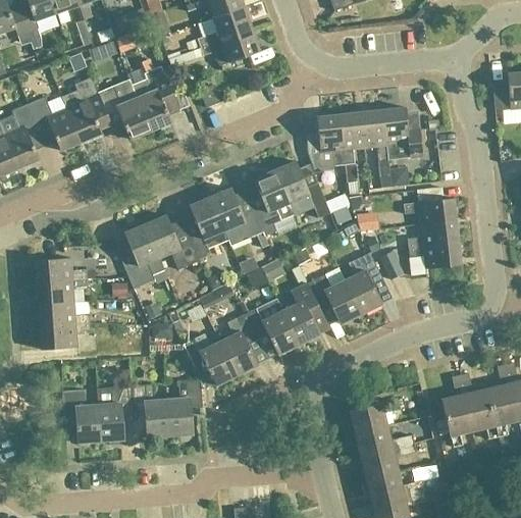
[(16,37),(27,33),(17,7),(8,11),(4,0),(0,0),(0,32),(13,28),(16,37)]
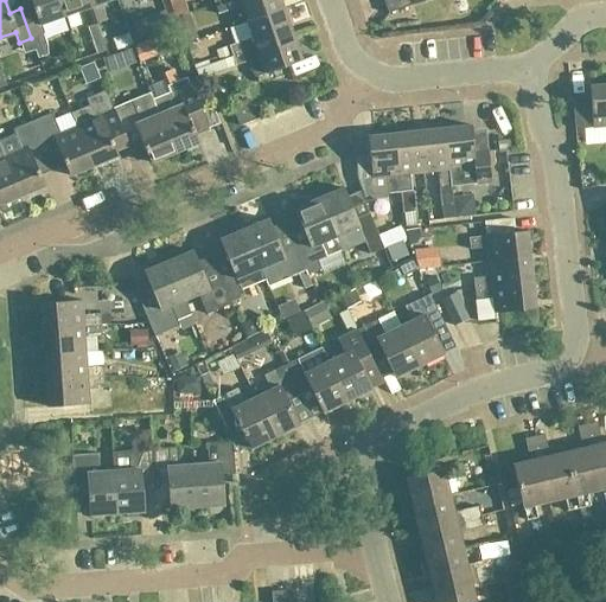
[(39,26),(65,17),(59,0),(30,0),(32,5),(20,8),(31,38),(43,34),(39,26)]
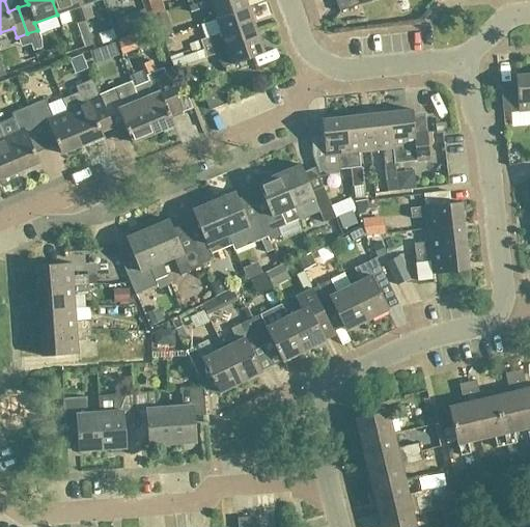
[(84,20),(77,0),(52,0),(57,15),(71,9),(76,23),(84,20)]
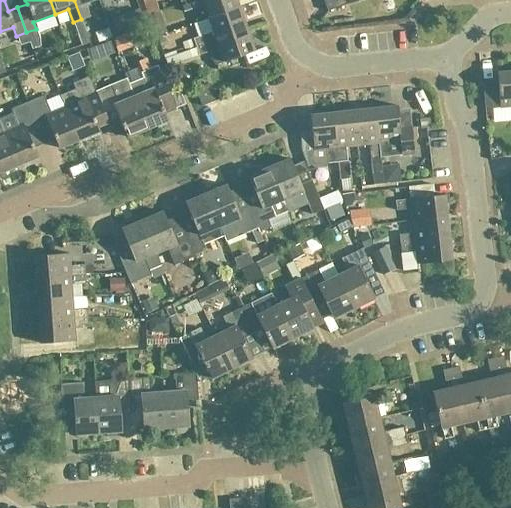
[(84,4),(95,0),(74,0),(81,19),(89,17),(84,4)]
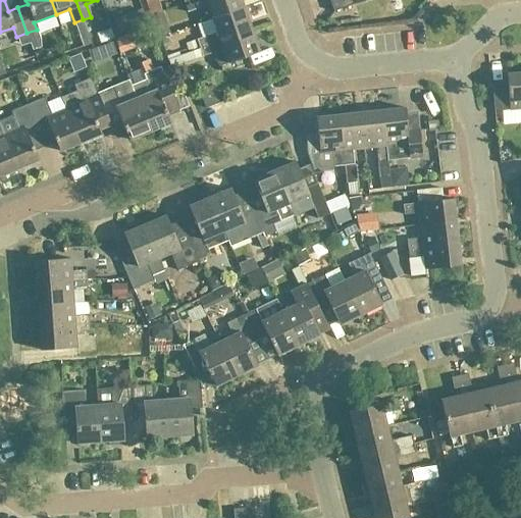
[(195,0),(185,4),(188,13),(207,6),(212,19),(244,8),(241,0),(195,0)]
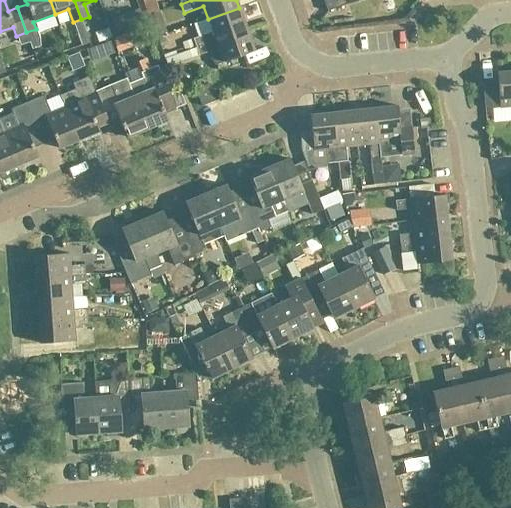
[(323,0),(327,12),(360,0),(323,0)]
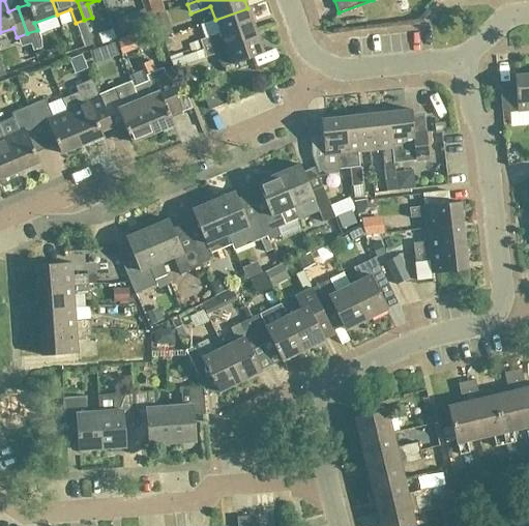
[(247,8),(215,20),(221,33),(200,40),(203,49),(255,30),(247,8)]
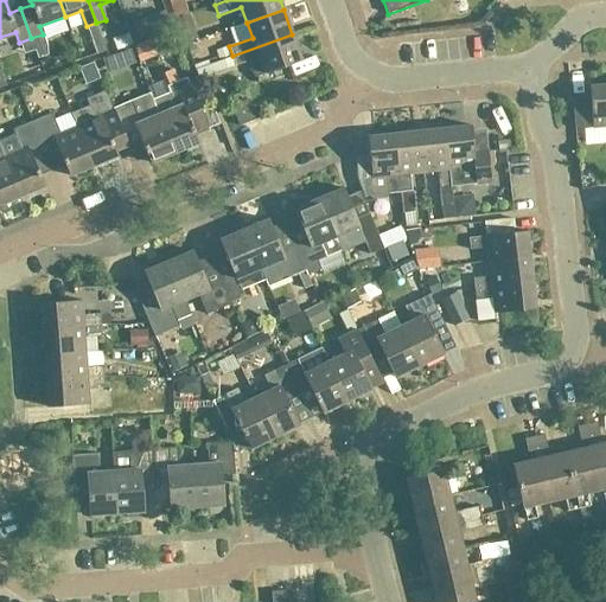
[(96,23),(88,26),(97,52),(106,49),(96,23)]
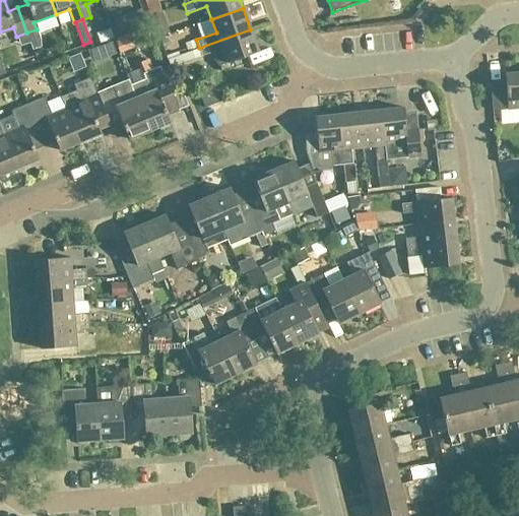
[(122,48),(139,40),(134,29),(117,38),(122,48)]
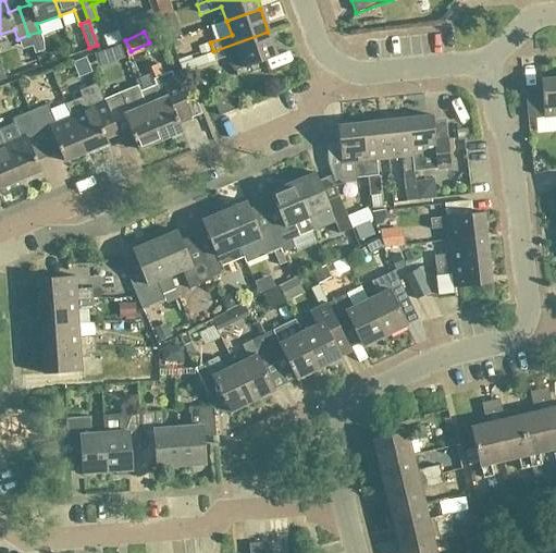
[(276,54),(268,32),(213,51),(217,60),(229,56),(234,70),(276,54)]
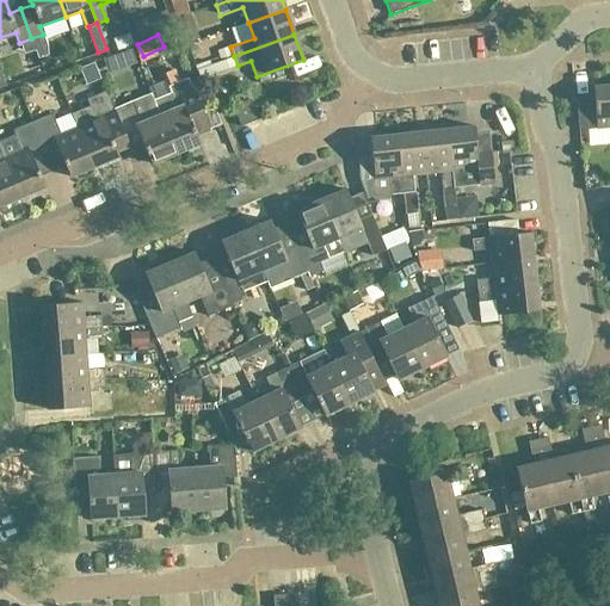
[(166,82),(182,76),(177,62),(161,68),(166,82)]
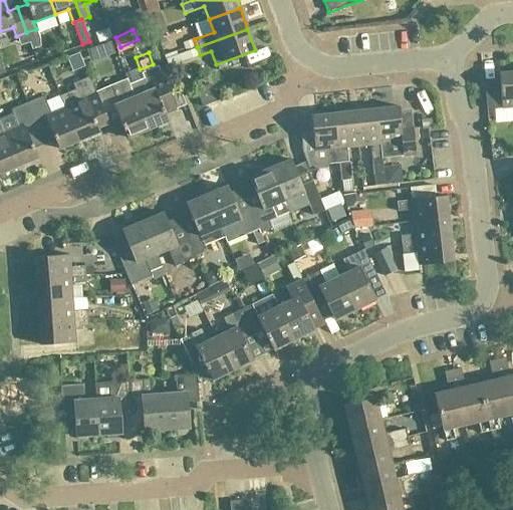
[(176,108),(168,90),(157,65),(141,73),(142,77),(129,83),(148,130),(169,120),(166,113),(176,108)]
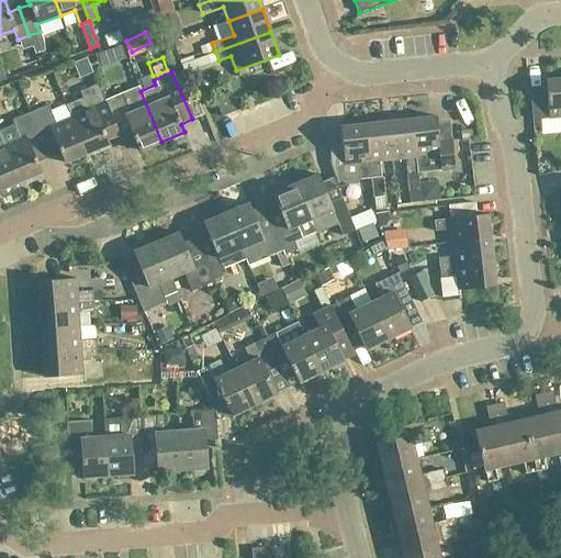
[(547,89),(530,91),(533,118),(549,115),(549,116),(560,115),(560,77),(546,78),(547,89)]
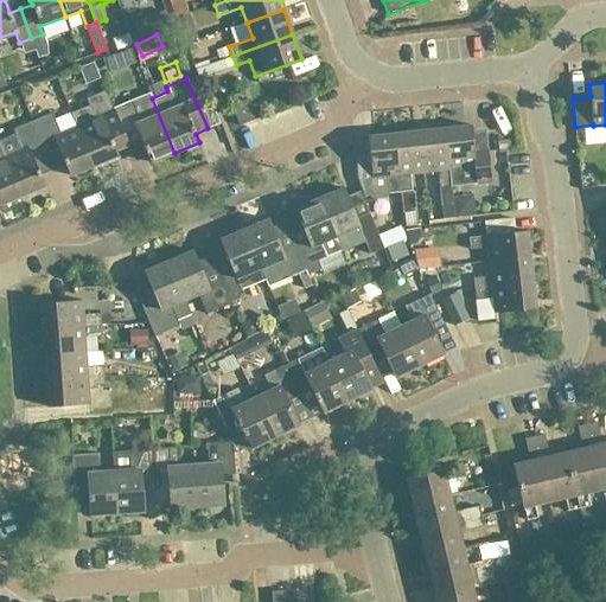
[(128,145),(126,136),(117,120),(113,108),(106,90),(85,100),(88,107),(70,114),(76,127),(77,126),(94,166),(117,155),(115,149),(128,145)]
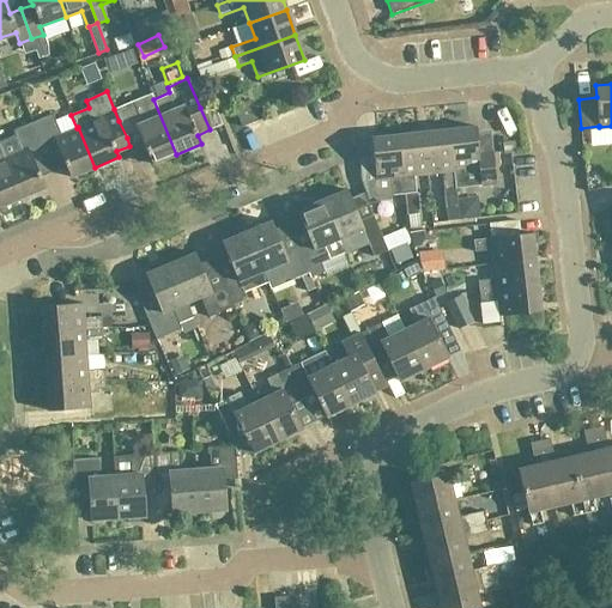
[(119,121),(127,138),(140,132),(155,163),(176,154),(153,99),(135,107),(133,101),(114,109),(119,121)]
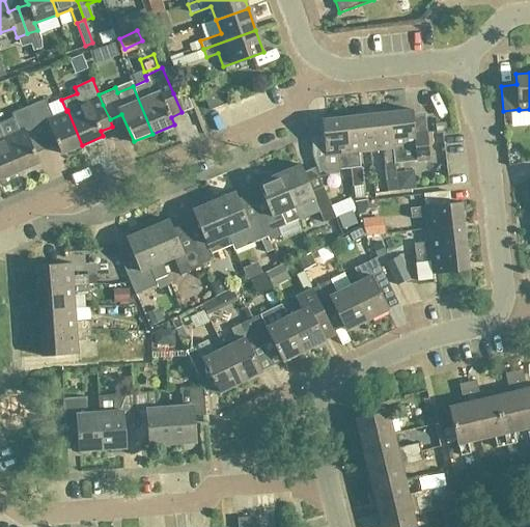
[(208,109),(222,104),(215,86),(201,91),(208,109)]
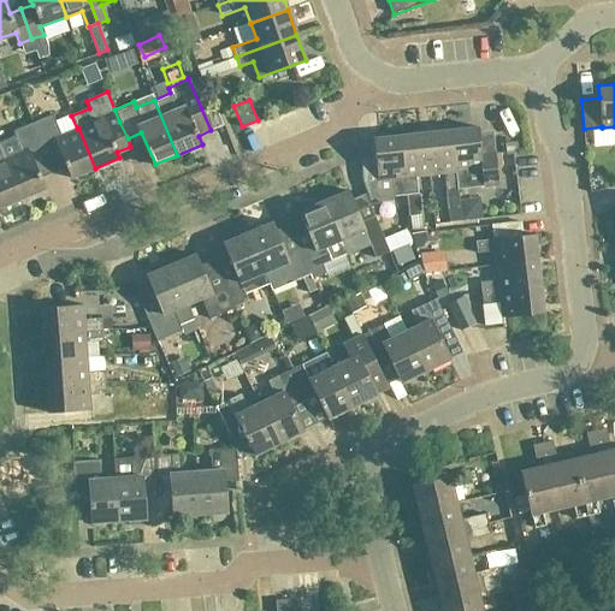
[(95,168),(78,128),(77,129),(60,135),(52,114),(31,123),(45,153),(57,147),(70,178),(95,168)]
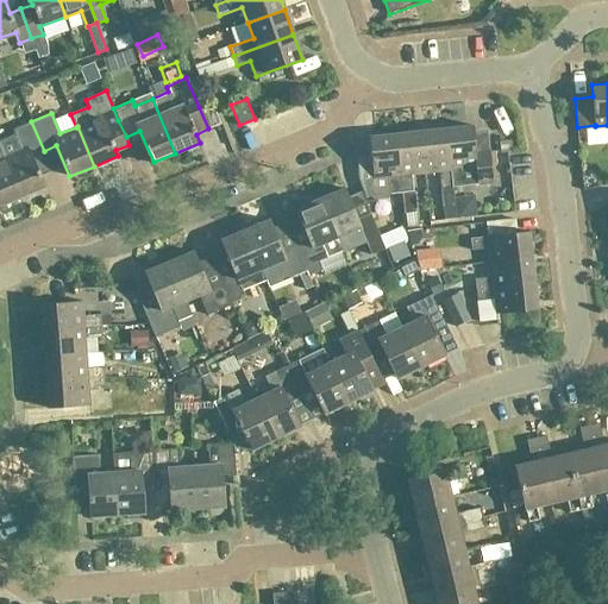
[(13,134),(0,139),(0,151),(19,196),(44,187),(31,156),(44,151),(31,121),(11,130),(13,134)]
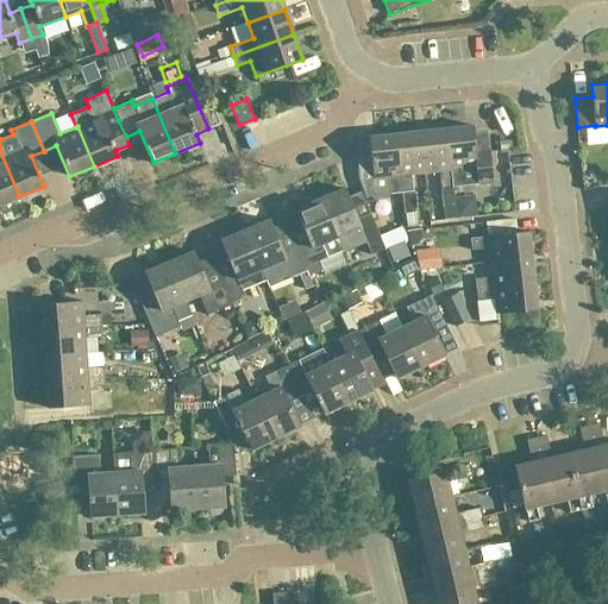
[(471,124),(445,127),(452,186),(493,181),(489,149),(475,150),(471,124)]
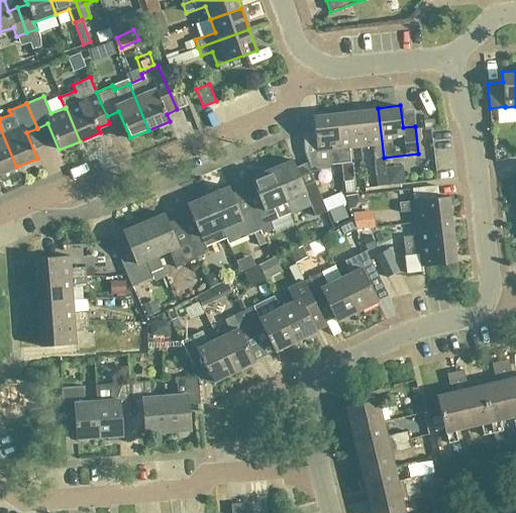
[(178,110),(187,132),(199,128),(190,106),(178,110)]
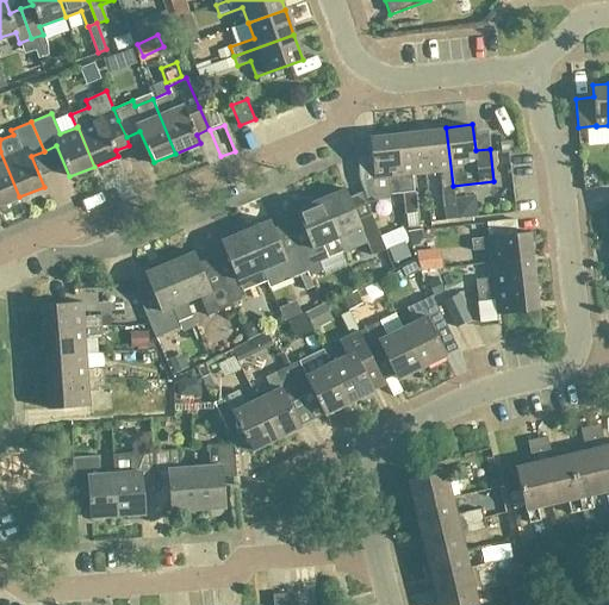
[(426,172),(440,170),(442,187),(453,186),(446,128),(421,130),(426,172)]
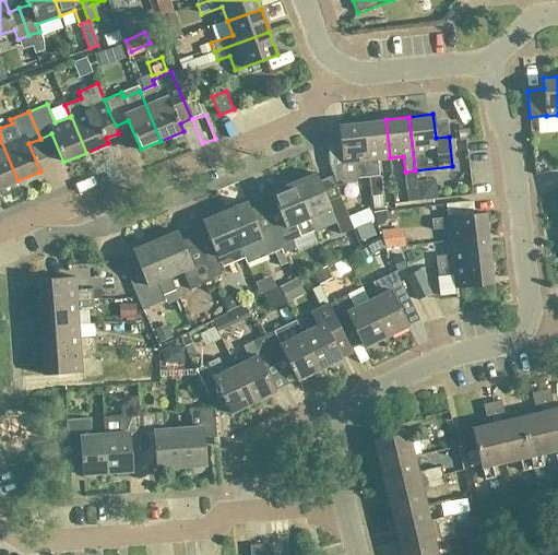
[(380,176),(380,175),(378,158),(390,157),(386,119),(363,122),(369,177),(380,176)]
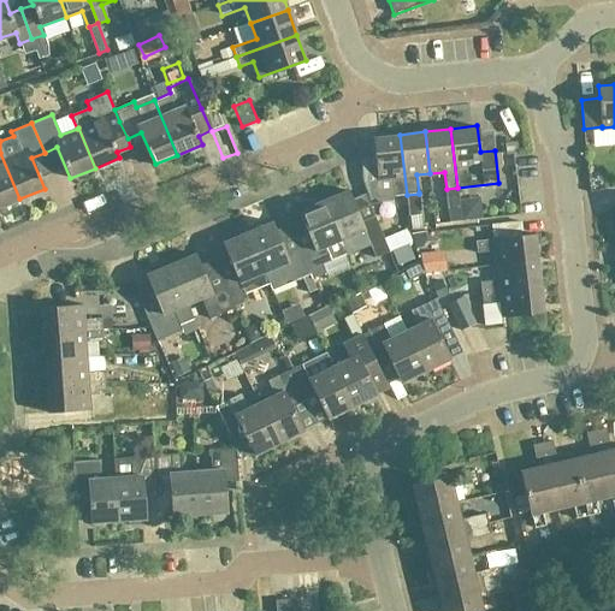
[(373,137),(377,166),(362,167),(364,182),(370,200),(376,199),(379,201),(391,199),(396,196),(407,195),(400,135),(373,137)]
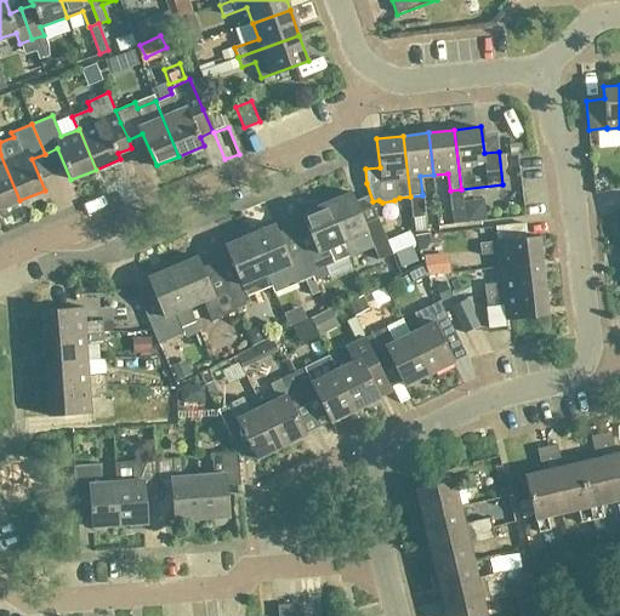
[(0,209),(20,200),(0,154),(0,209)]
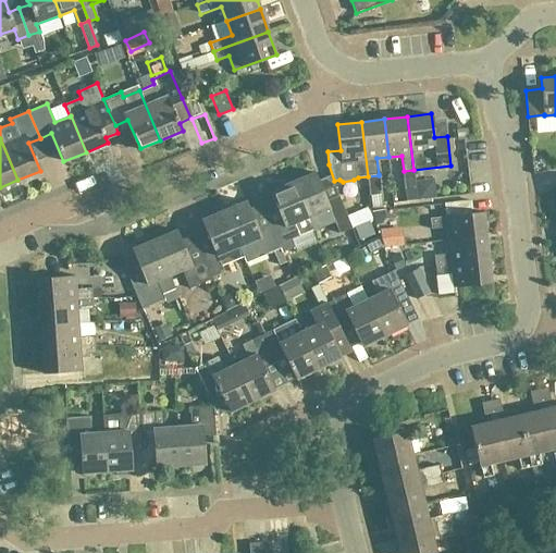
[(314,172),(293,181),(308,218),(312,229),(335,219),(340,232),(351,226),(347,214),(338,195),(326,200),(318,179),(314,172)]
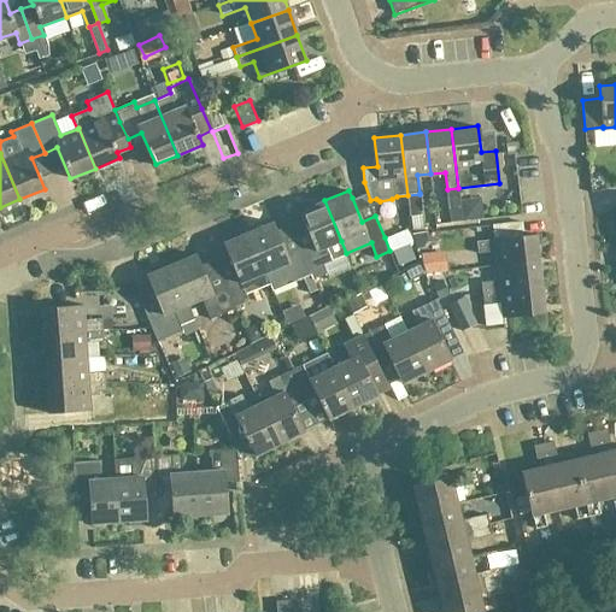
[(341,241),(324,200),(298,211),(311,241),(299,247),(310,274),(311,278),(327,272),(323,264),(334,259),(346,253),(341,241)]
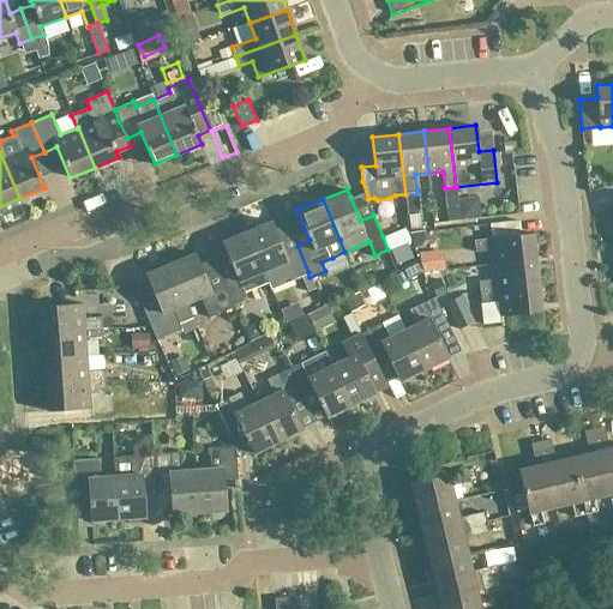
[(295,278),(308,272),(298,246),(284,251),(271,221),(246,231),(263,271),(268,281),(270,288),(295,278)]
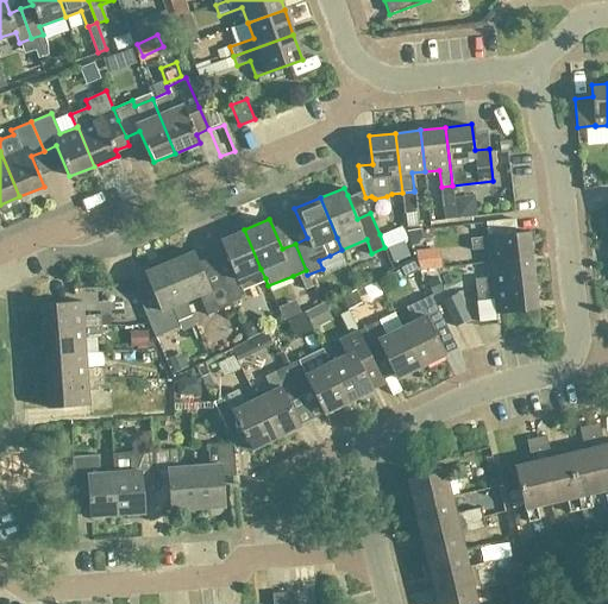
[(261,269),(244,230),(242,231),(240,230),(236,227),(225,232),(223,237),(224,238),(220,239),(233,269),(220,275),(224,283),(231,301),(244,295),(242,288),(265,278),(261,269)]
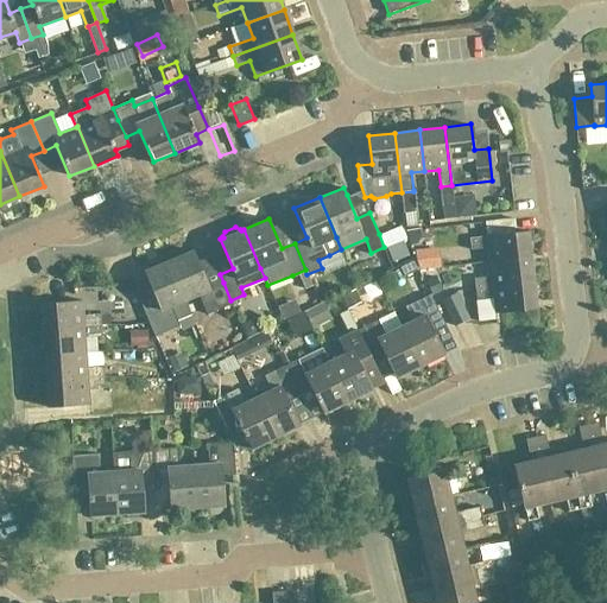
[(488,246),(489,260),(530,255),(526,229),(472,235),(473,247),(488,246)]
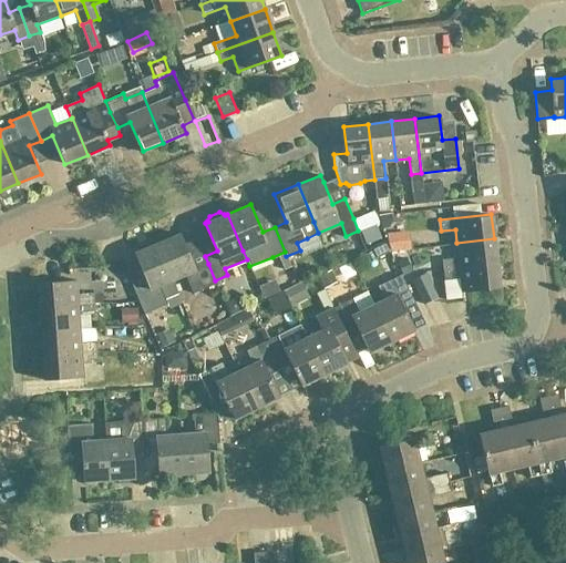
[(367,243),(381,237),(376,223),(361,229),(367,243)]
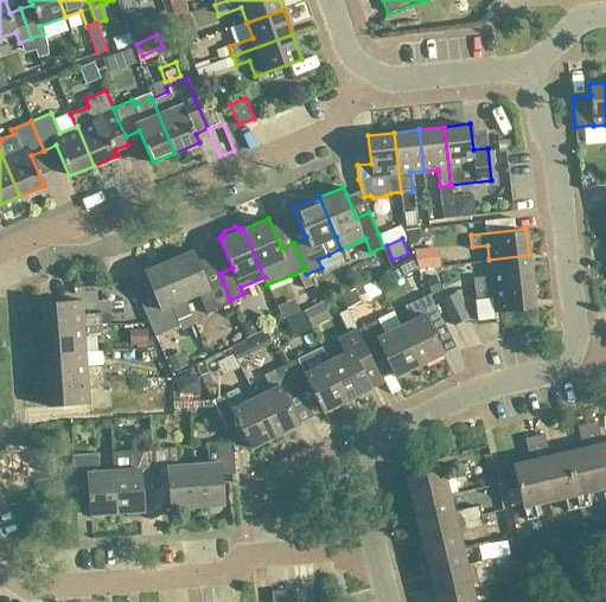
[(442,267),(442,245),(420,245),(420,267),(442,267)]
